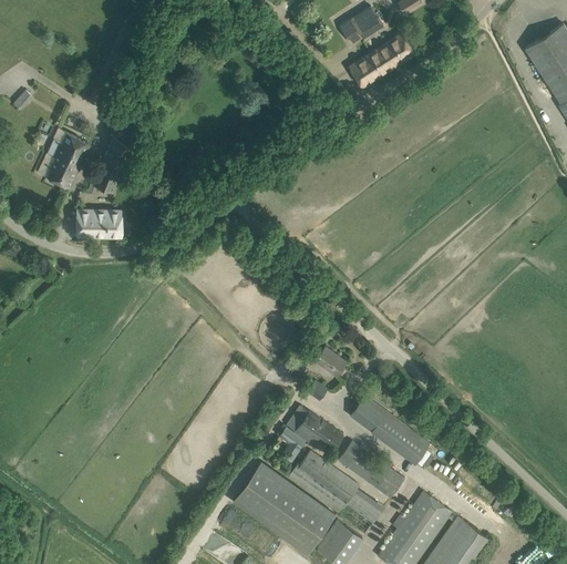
[(419,0),(404,0),(398,4),(405,16),(422,4),(419,0)]
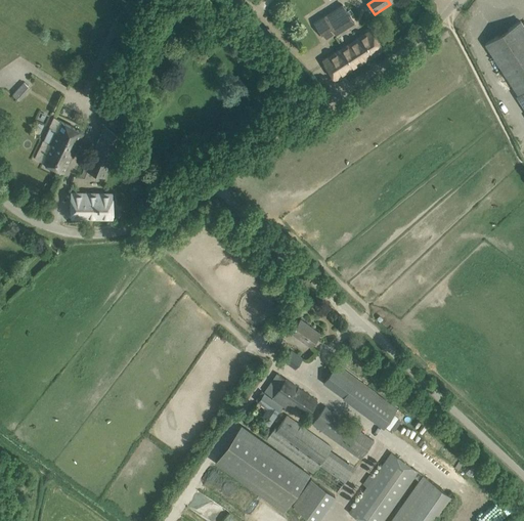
[(342,8),(313,27),(323,43),(333,37),(335,40),(354,27),(342,8)]
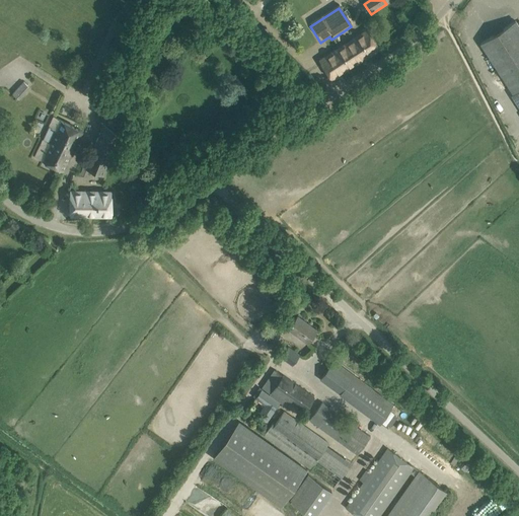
[(480,47),(487,55),(518,105),(518,28),(516,23),(480,47)]
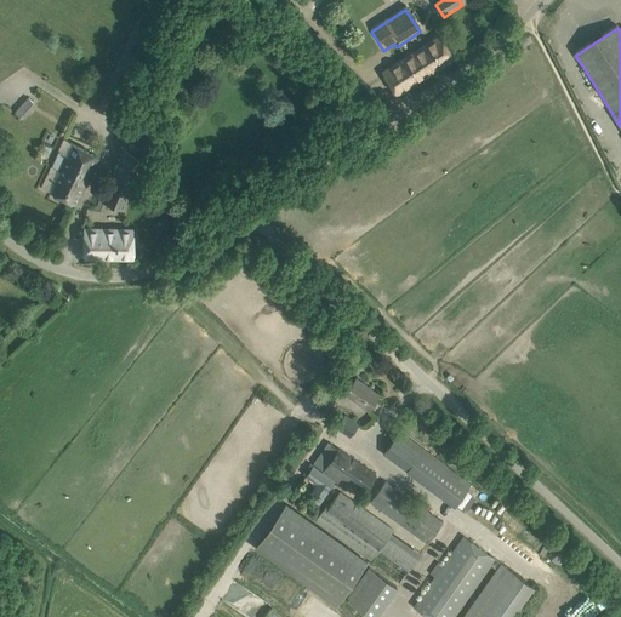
[(454,61),(448,50),(440,39),(382,75),(389,86),(397,97),(454,61)]
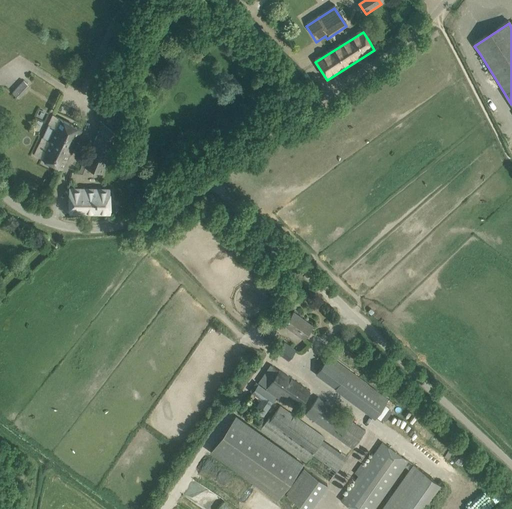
[(24,90),(27,87),(24,83),(12,95),(18,101),(26,92),(24,90)]
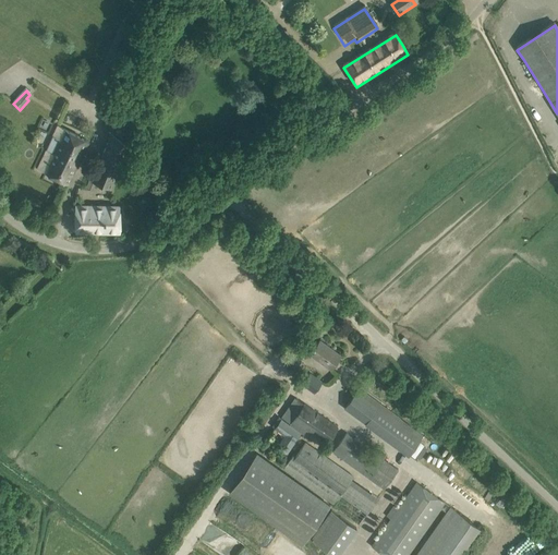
[(99,164),(120,171),(132,144),(131,143),(142,119),(121,111),(99,164)]
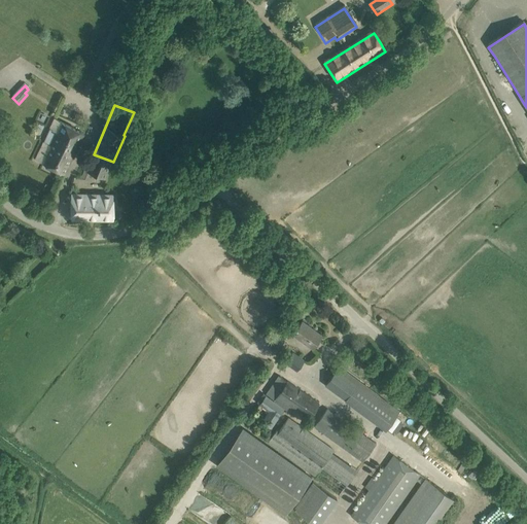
[(82,136),(74,132),(55,123),(50,131),(58,135),(54,143),(46,139),(36,162),(64,176),(82,136)]
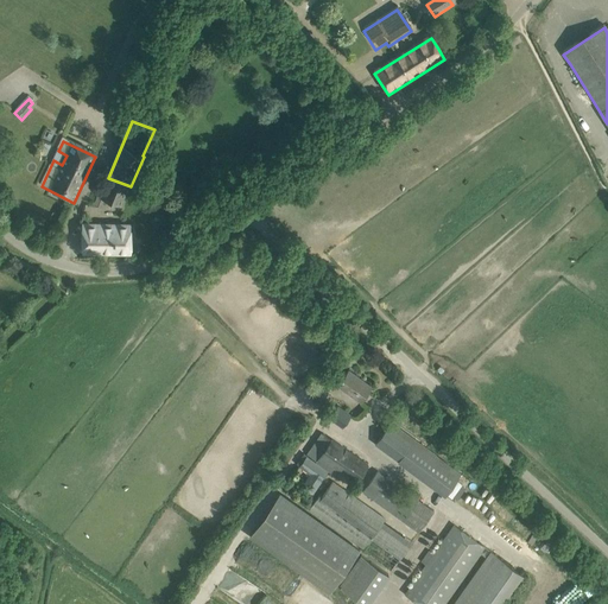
[(122,208),(130,189),(131,186),(108,178),(100,199),(122,208)]
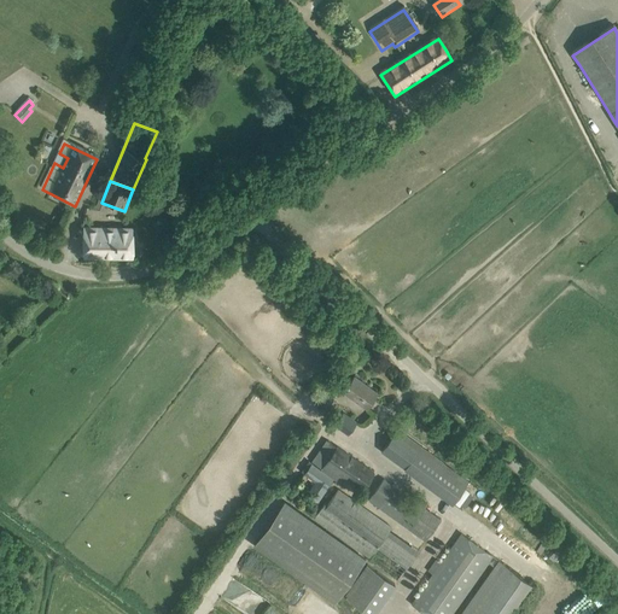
[(134,231),(94,231),(94,220),(83,220),(83,231),(83,259),(133,259),(134,231)]
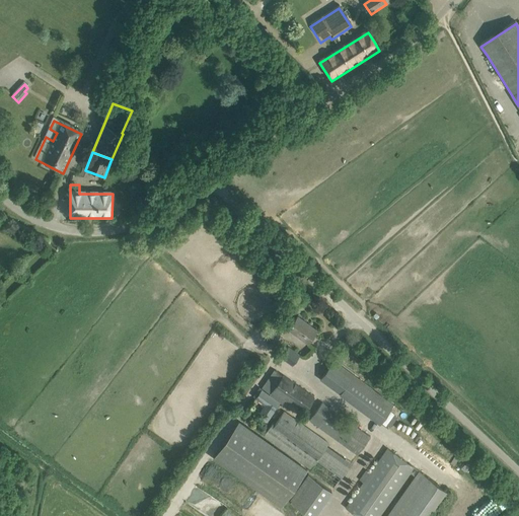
[(307,345),(317,332),(298,317),(288,332),(307,345)]
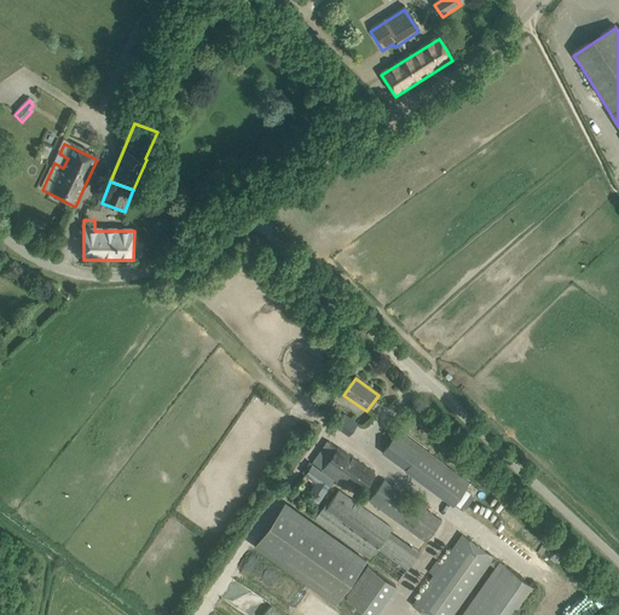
[(341,415),(334,428),(350,437),(357,424),(341,415)]
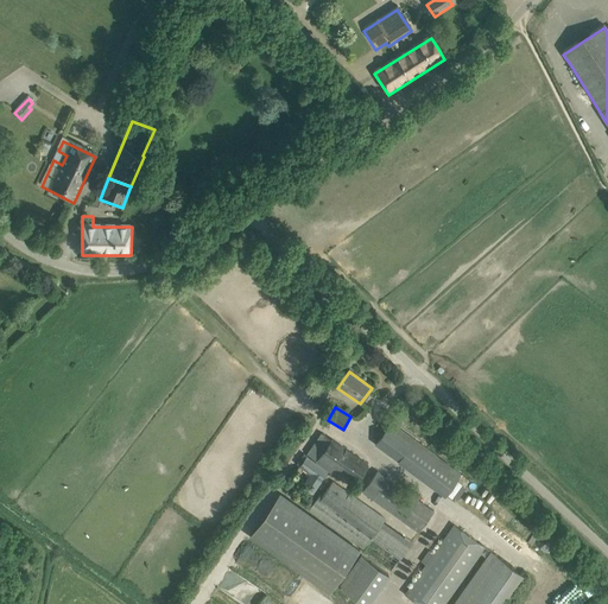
[(457,481),(388,430),(375,447),(445,497),(457,481)]
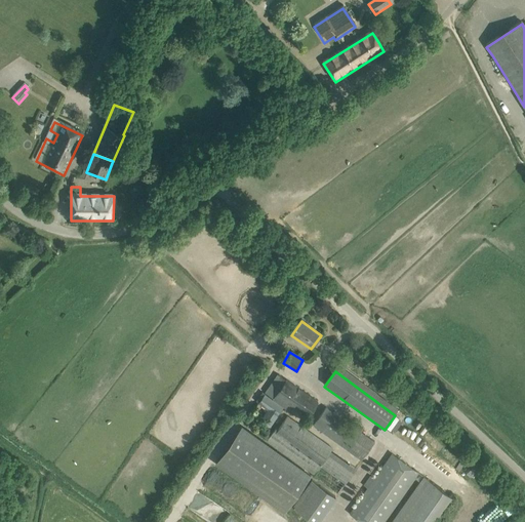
[(318,404),(286,383),(274,401),(291,413),(294,407),(309,417),(318,404)]
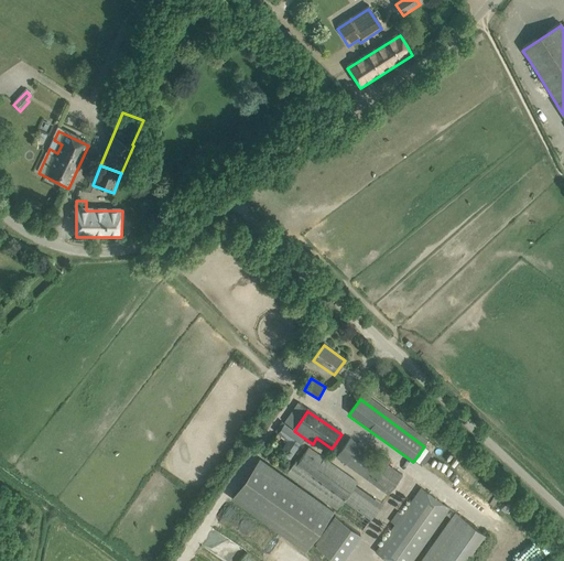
[(284,425),(278,435),(288,442),(280,454),(291,461),(305,440),(284,425)]
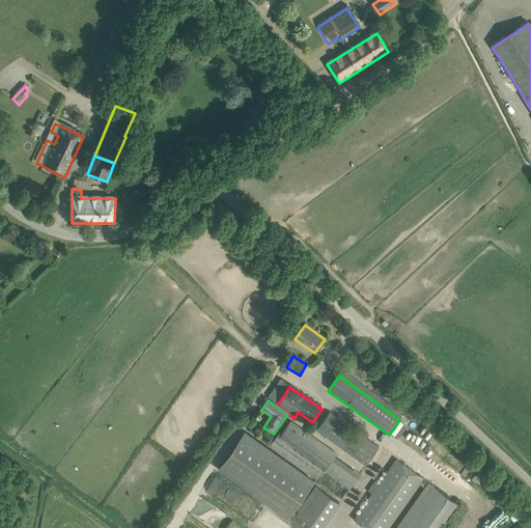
[(330,414),(317,433),(366,468),(380,448),(365,440),(368,435),(360,427),(357,433),(330,414)]
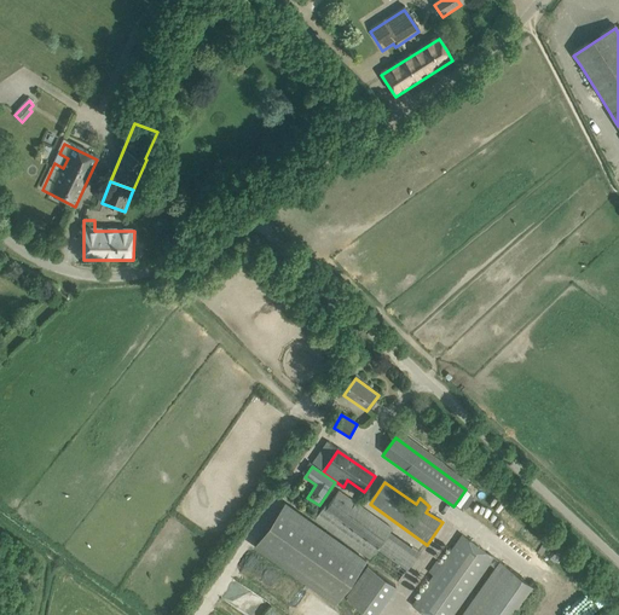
[(324,506),(314,522),(370,562),(369,564),(398,585),(420,555),(391,533),(393,531),(339,492),(328,509),(324,506)]
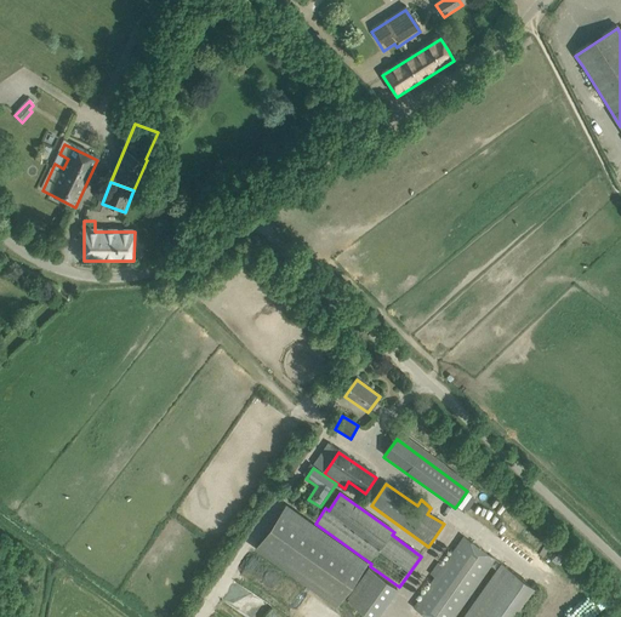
[(366,566),(285,508),(255,550),(336,609),(366,566)]
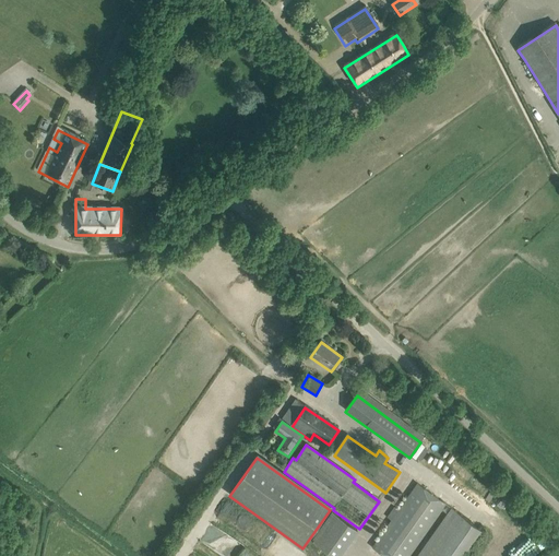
[(514,555),(417,486),(400,511),(395,509),(387,520),(391,523),(372,549),(380,555),(409,555),(441,512),(447,516),(417,555),(514,555)]
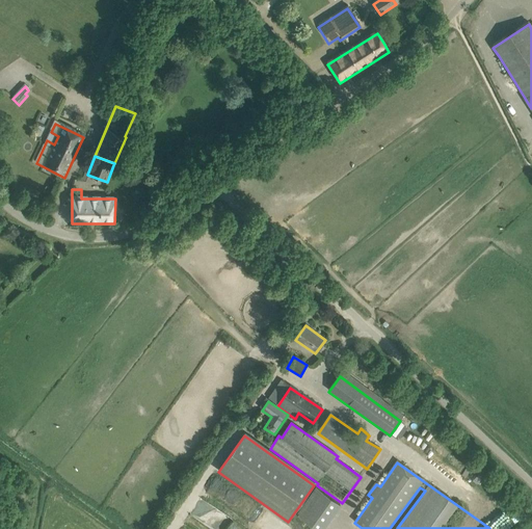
[(324,528),(341,507),(316,487),(296,516),(314,528),(324,528)]
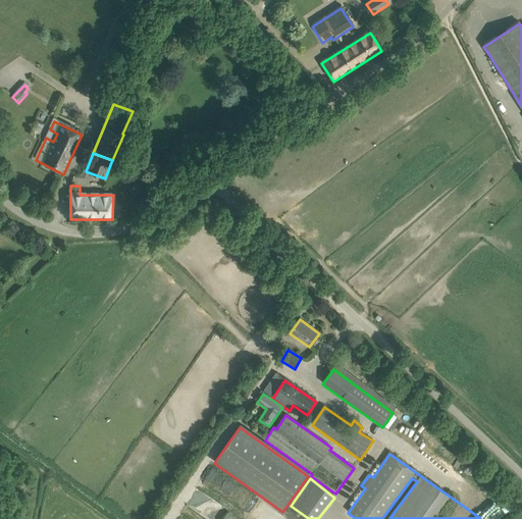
[(484,502),(503,518),(514,506),(497,489),(484,502)]
